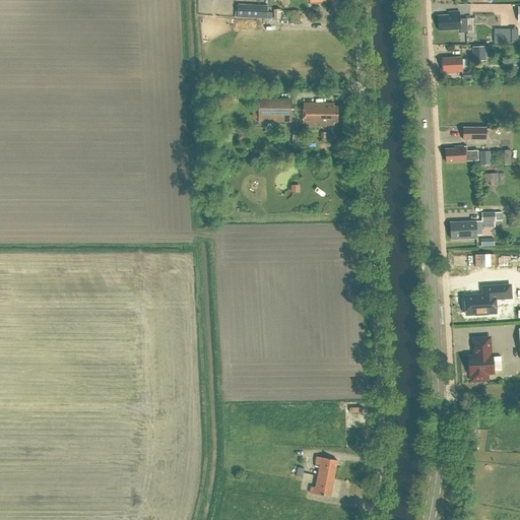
[(268,6),(239,4),(238,17),(267,19),(268,6)]
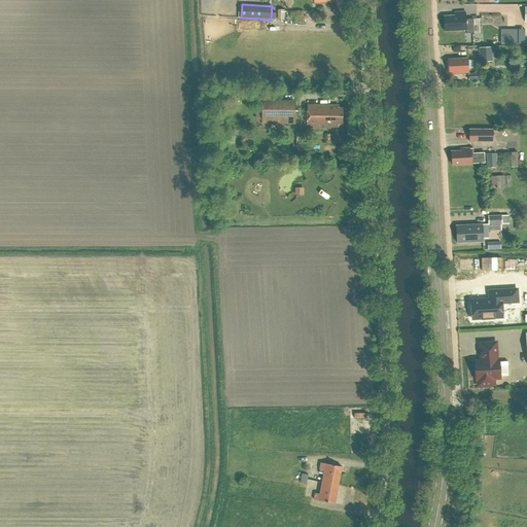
[(455,15),(444,16),(445,31),(466,30),(466,33),(473,33),(472,19),(465,20),(465,11),(455,12),(455,15)]
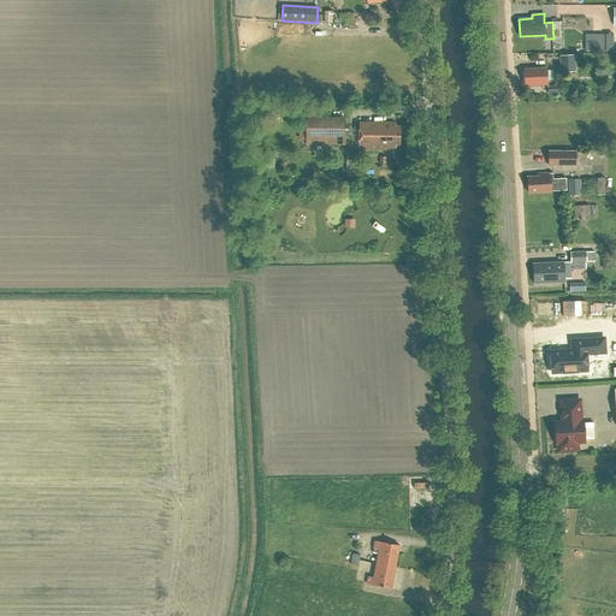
[(599,35),(599,53),(611,53),(611,35),(599,35)]
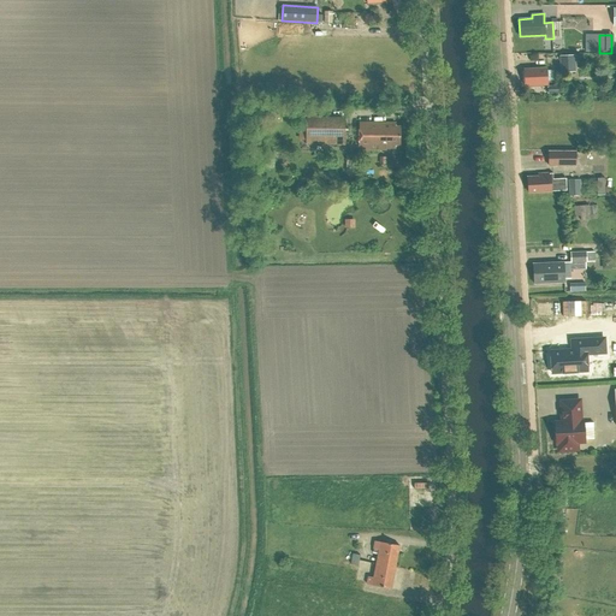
[(560,72),(576,72),(575,55),(560,55),(560,72)]
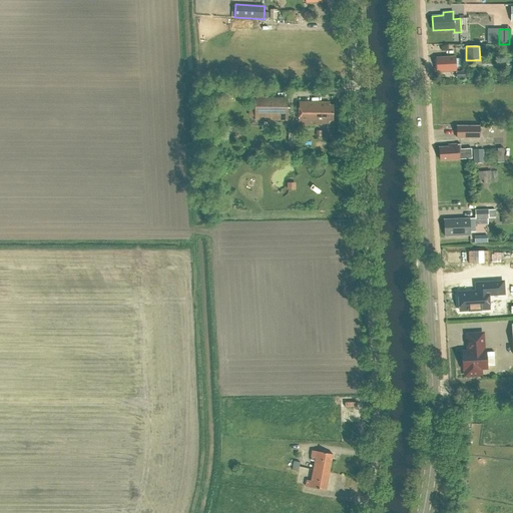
[(455,56),(436,57),(437,71),(456,70),(455,56)]
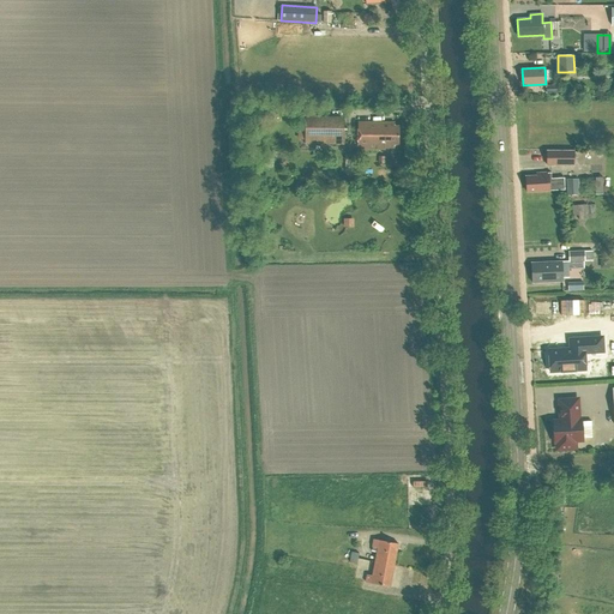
[(559,85),(547,86),(547,95),(560,95),(559,85)]
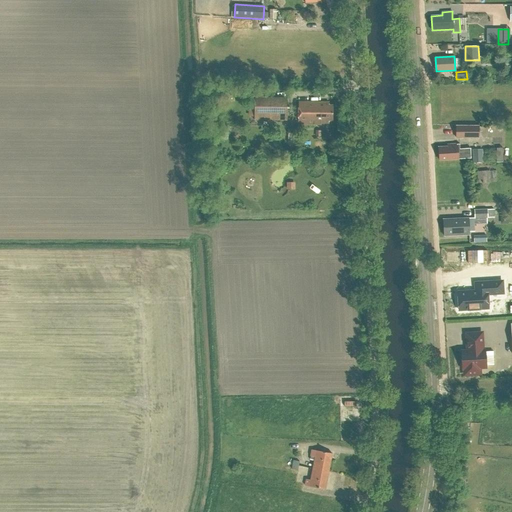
[(255,101),(255,119),(287,120),(287,102),(255,101)]
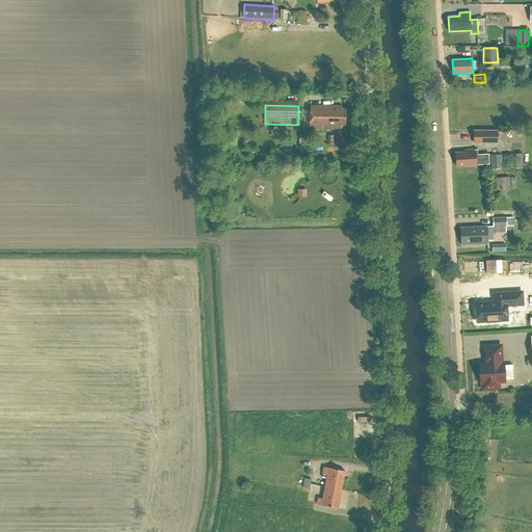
[(311,106),(310,129),(334,129),(333,128),(341,128),(341,125),(345,125),(345,110),(341,110),(341,106),(311,106)]
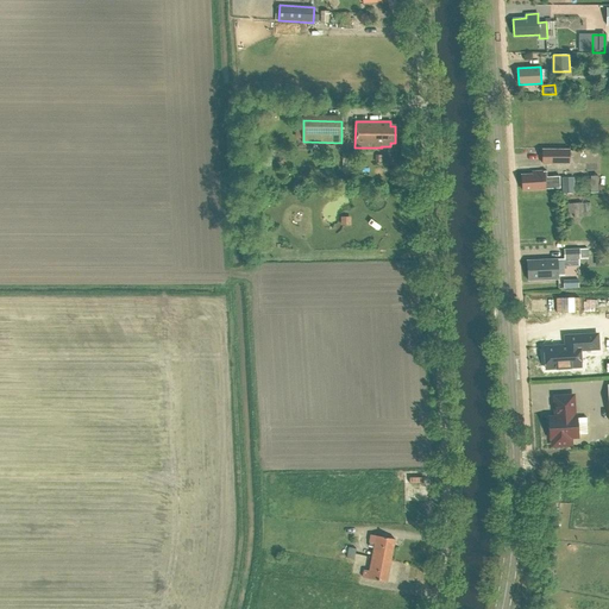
[(542,149),(542,164),(571,164),(571,162),(571,151),(571,149),(542,149)]
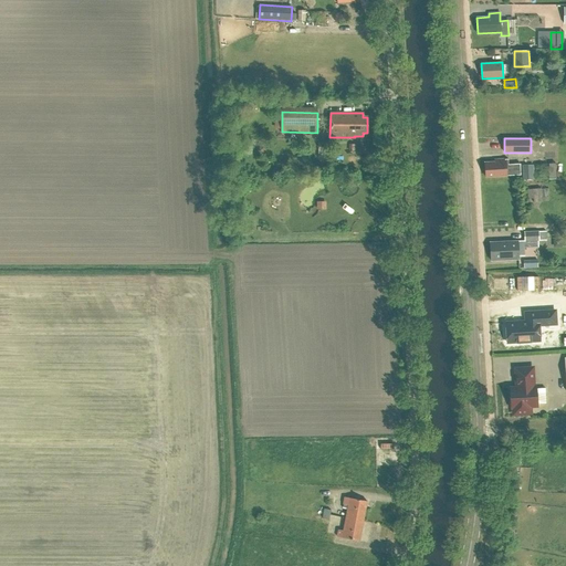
[(495,161),(484,163),(485,177),(521,175),(520,164),(509,165),(509,159),(495,159),(495,161)]
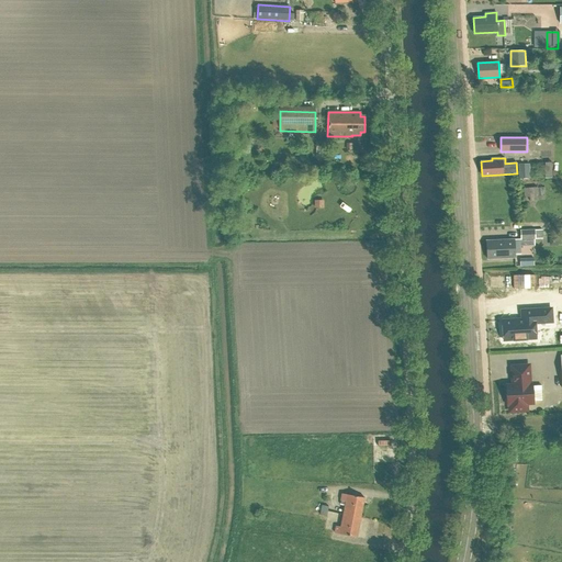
[(530,164),(518,165),(519,178),(530,178),(530,164)]
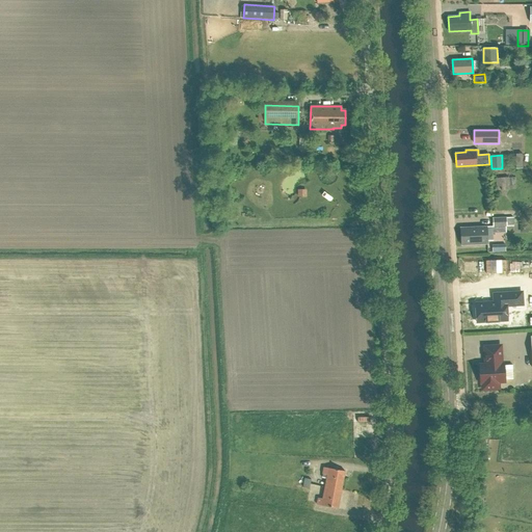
[(515,187),(515,177),(496,178),(497,188),(515,187)]
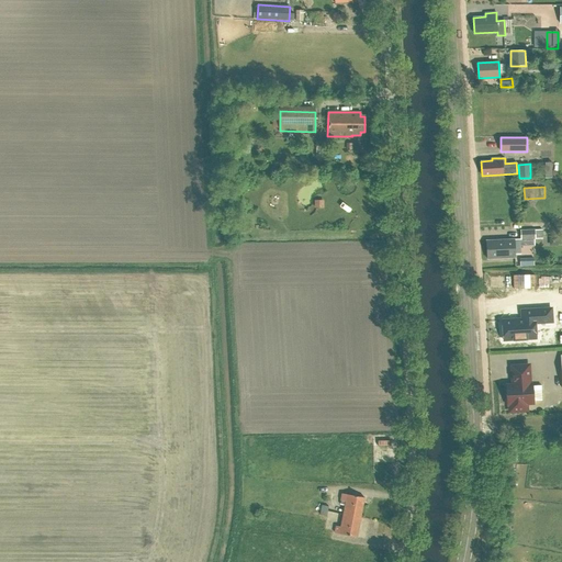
[(543,229),(521,231),(521,239),(486,240),(487,259),(515,257),(515,250),(521,250),(521,246),(535,246),(535,239),(543,239),(543,229)]
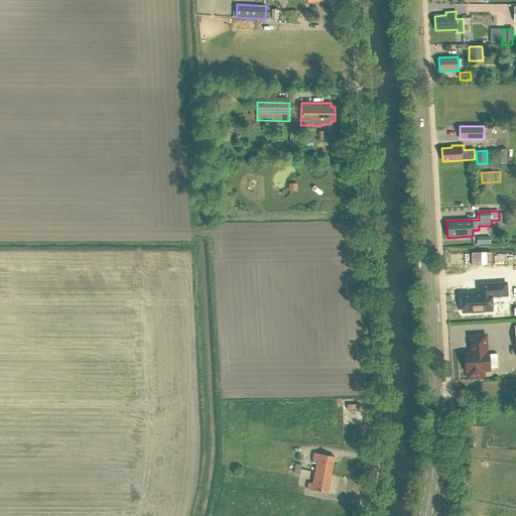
[(471,253),(472,265),(492,264),(491,252),(471,253)]
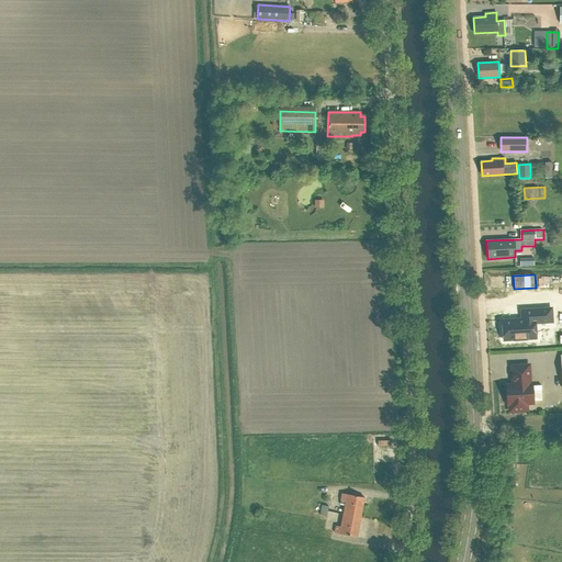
[(490,278),(491,288),(504,287),(504,277),(490,278)]
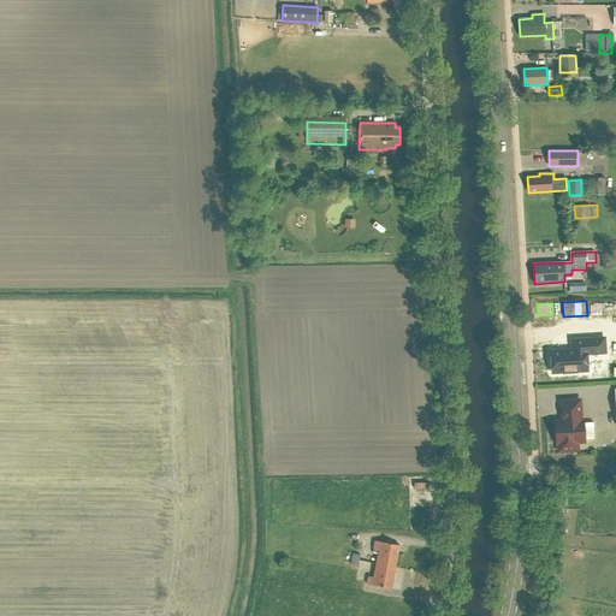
[(566,350),(551,351),(552,372),(587,371),(587,354),(605,353),(604,338),(572,341),(573,351),(566,353),(566,350)]
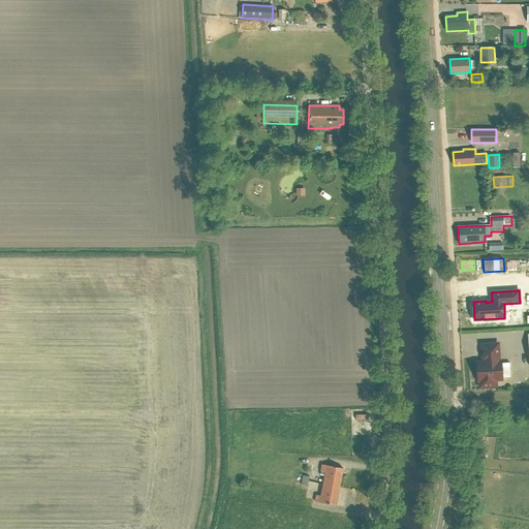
[(483,345),(484,362),(476,363),(477,381),(483,380),(484,382),(485,383),(486,384),(488,384),(490,384),(491,383),(492,381),(492,380),(502,379),(501,361),(498,361),(497,344),(483,345)]
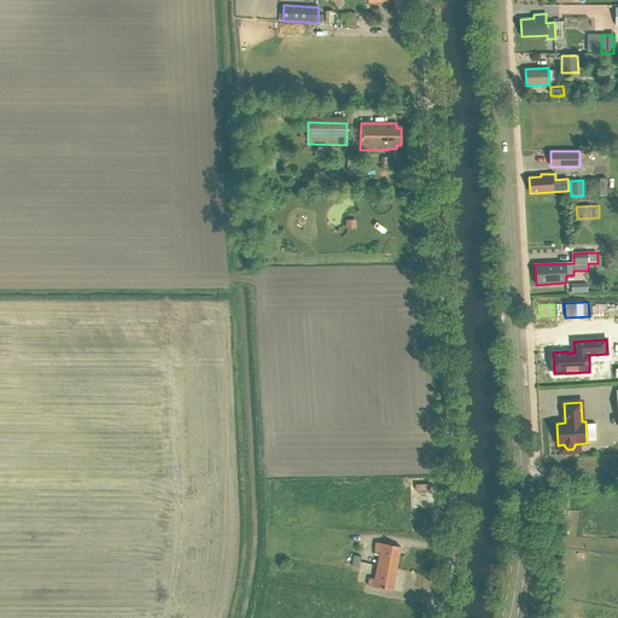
[(374,551),(380,552),(375,579),(369,578),(368,586),(392,590),(401,547),(377,542),(374,551)]
